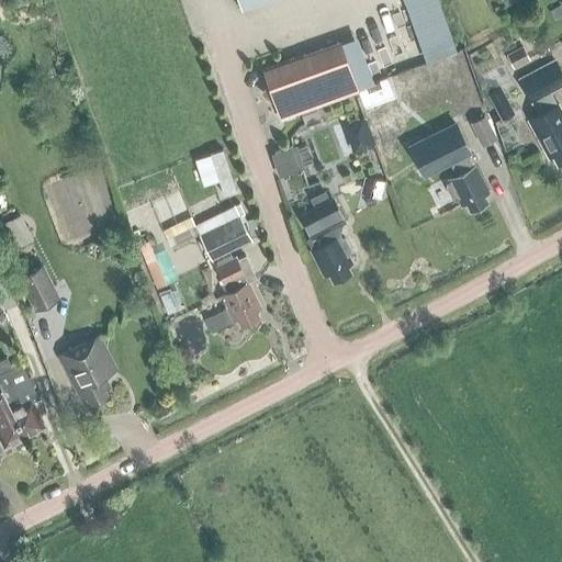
[(263,94),(276,105),(281,120),(356,93),(338,44),(263,70),(269,87),(263,94)]
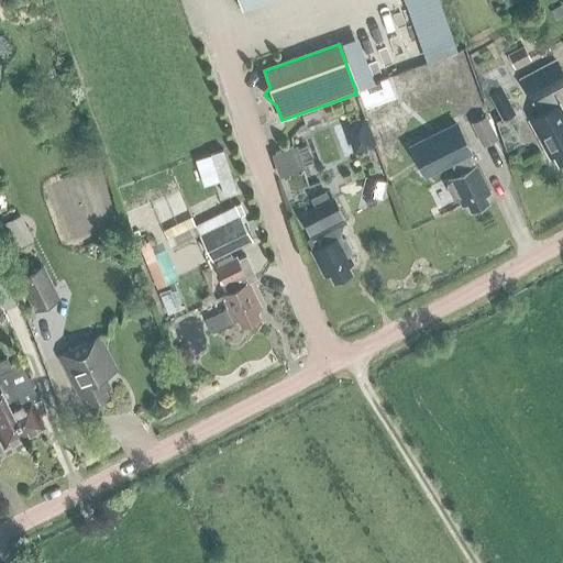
[(522,47),(507,55),(514,69),(530,61),(522,47)]
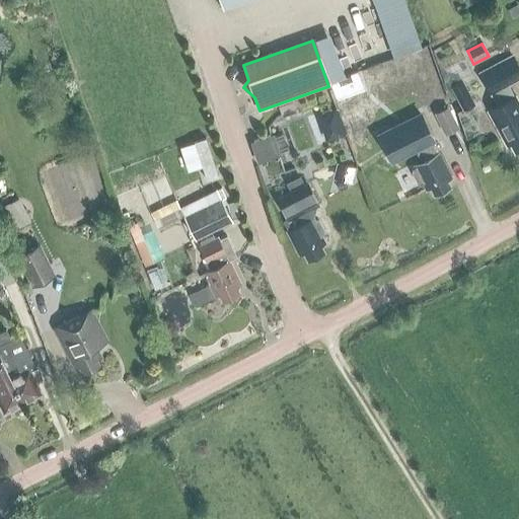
[(510,144),(514,152),(518,149),(518,102),(515,96),(514,97),(508,85),(518,78),(518,69),(512,56),(479,74),(497,106),(488,112),(507,146),(510,144)]
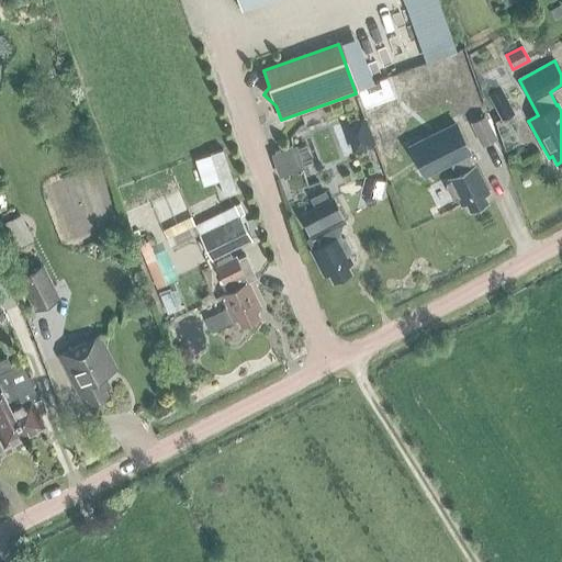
[(401,77),(386,81),(392,93),(405,89),(401,77)]
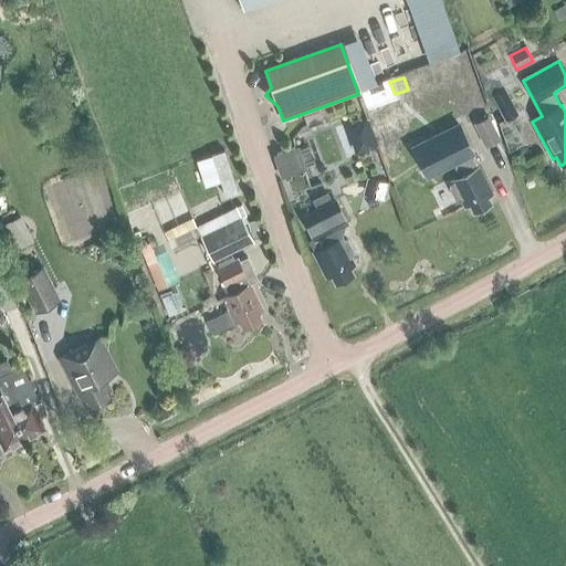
[(492,96),(504,121),(517,114),(504,90),(492,96)]
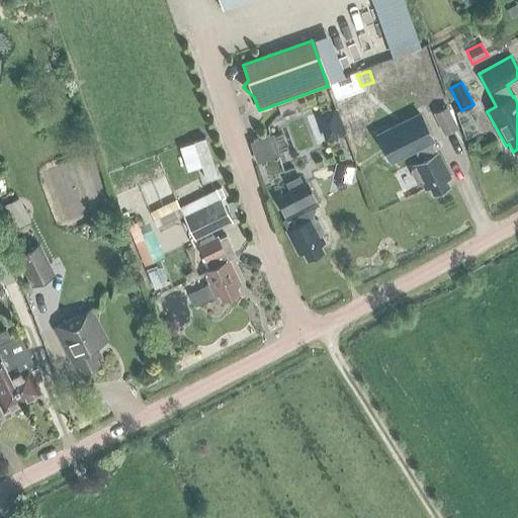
[(433,111),(442,133),(456,126),(447,105),(433,111)]
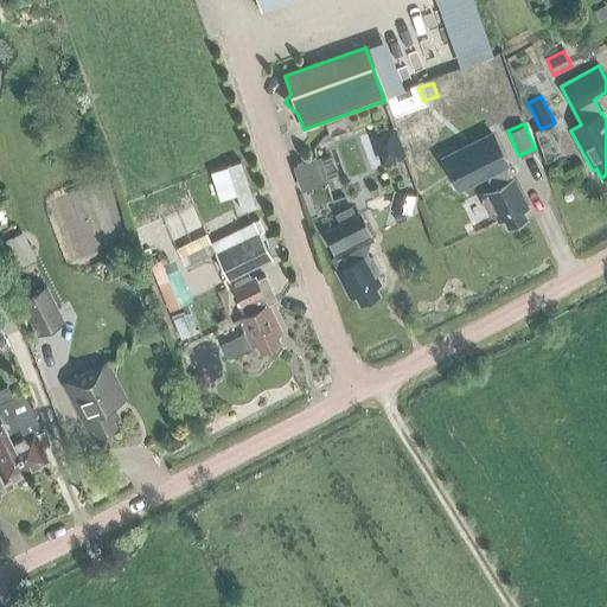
[(402,157),(391,125),(370,133),(381,164),(402,157)]
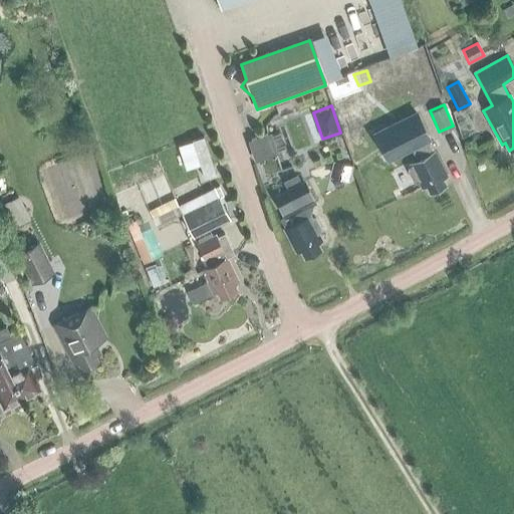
[(417,114),(376,135),(388,158),(411,147),(417,159),(411,162),(412,164),(410,165),(411,166),(409,167),(408,170),(414,182),(417,183),(418,182),(422,189),(426,187),(429,193),(446,185),(443,179),(447,177),(434,150),(431,152),(425,140),(429,139),(417,114)]
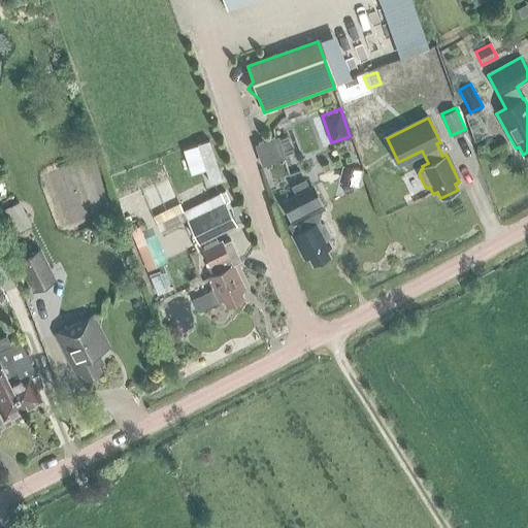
[(254,142),(262,165),(285,157),(275,134),(254,142)]
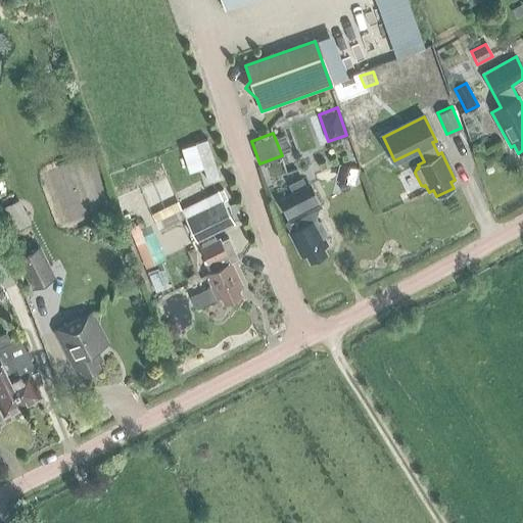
[(206,137),(193,141),(205,181),(219,177),(206,137)]
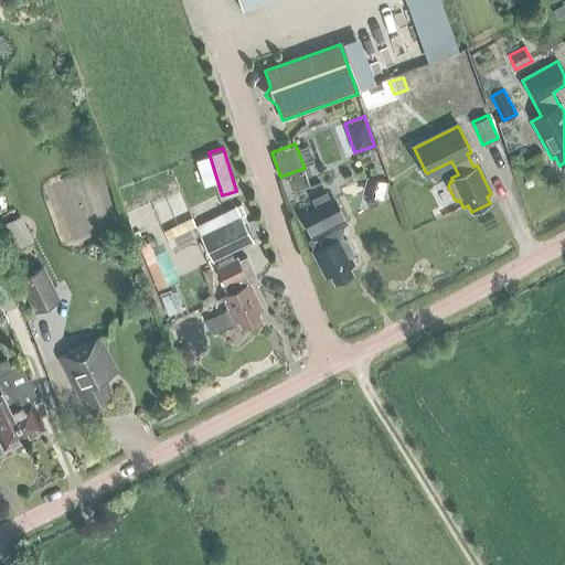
[(365,179),(362,194),(383,200),(387,183),(365,179)]
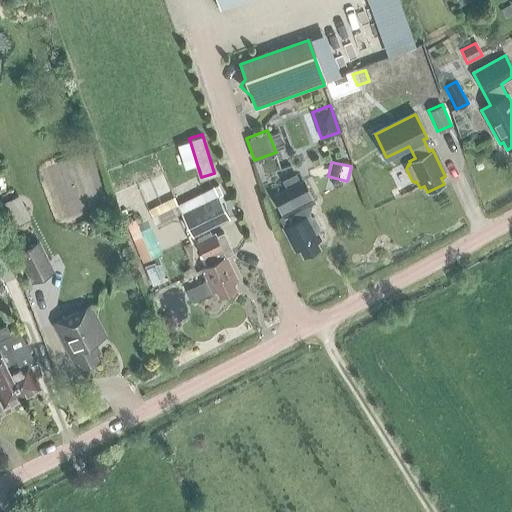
[(284,216),(285,215),(290,225),(282,229),(293,251),(299,248),(303,256),(319,248),(316,243),(319,241),(316,234),(318,233),(319,230),(315,220),(311,219),(309,220),(308,217),(311,205),(314,203),(304,182),(275,196),(284,216)]
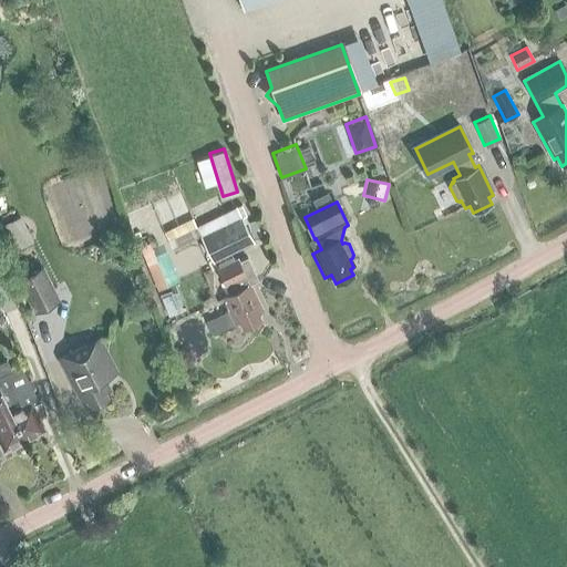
[(256,220),(244,225),(236,208),(195,229),(168,241),(172,250),(199,237),(212,263),(253,243),(263,239),(256,220)]
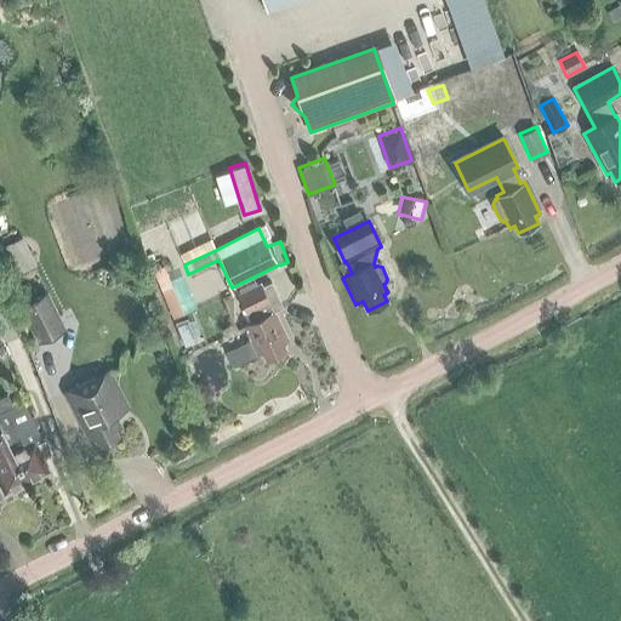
[(22,238),(0,248),(0,252),(12,278),(35,266),(22,238)]
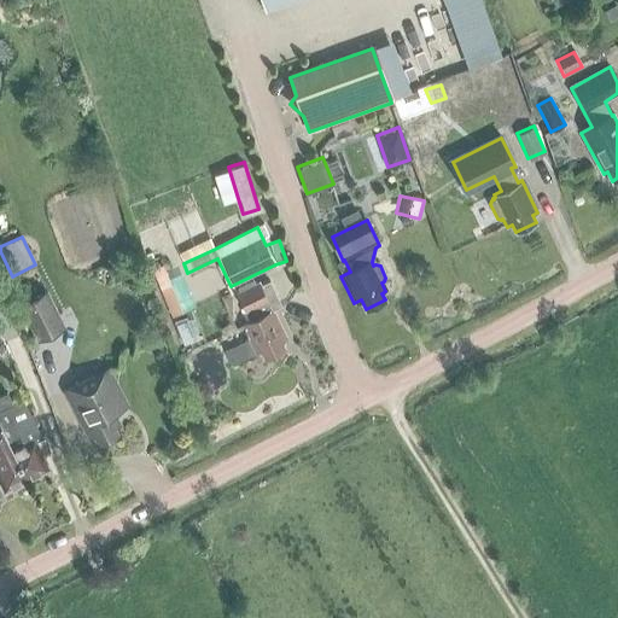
[(0,269),(0,307),(4,305),(4,303),(13,299),(1,269),(0,269)]
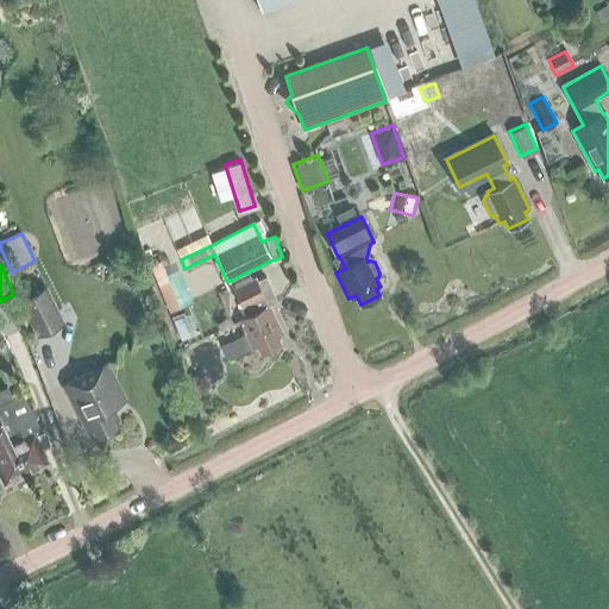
[(257,350),(261,357),(281,346),(277,338),(284,334),(256,281),(233,294),(243,313),(253,307),(257,315),(240,325),(253,351),(257,350)]
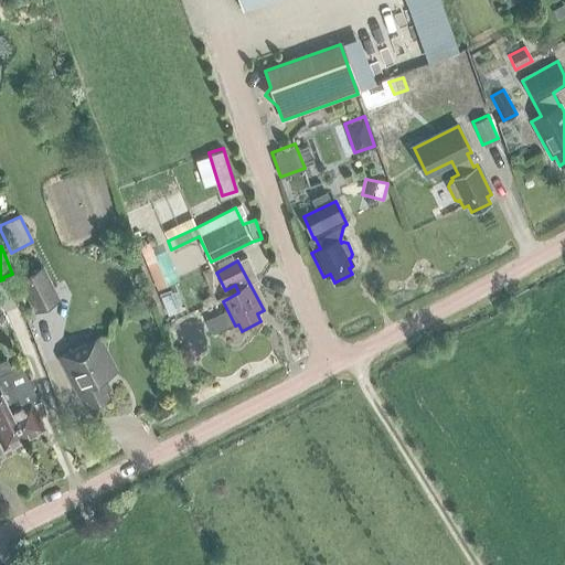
[(17,278),(34,312),(60,299),(43,265),(17,278)]
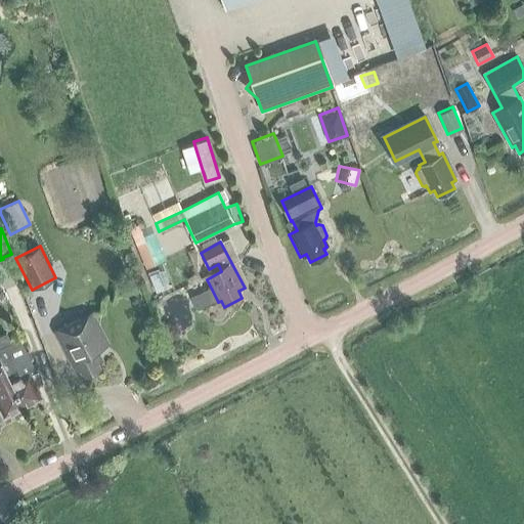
[(197,309),(214,300),(208,287),(190,296),(197,309)]
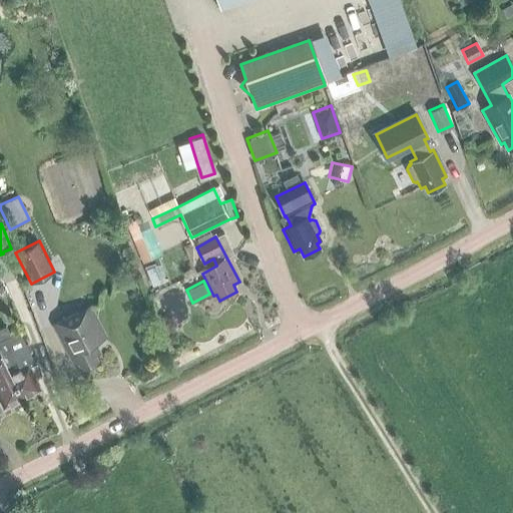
[(62,344),(73,366),(77,364),(81,371),(97,363),(94,357),(98,355),(93,345),(105,339),(91,308),(53,326),(62,344)]
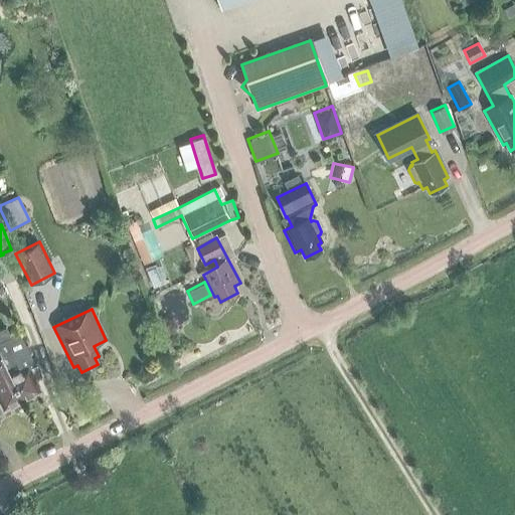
[(0,364),(18,403),(39,392),(32,379),(35,377),(36,374),(34,366),(32,365),(31,365),(15,335),(5,340),(0,330),(0,364)]
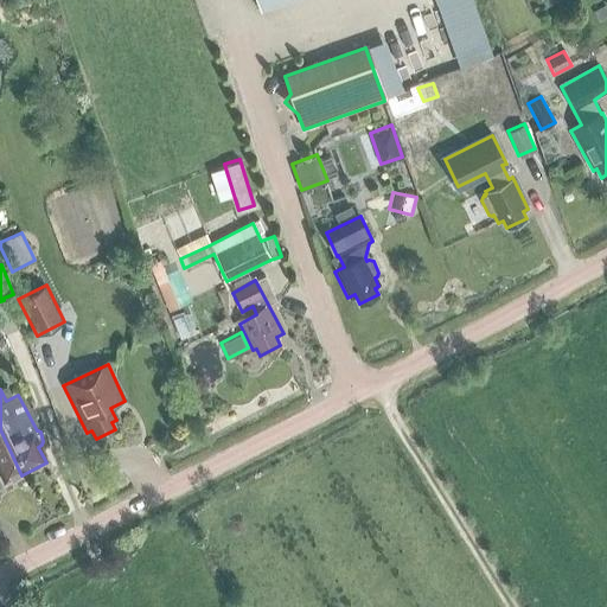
[(21,475),(0,429),(0,481),(2,486),(21,477),(20,475),(21,475)]
